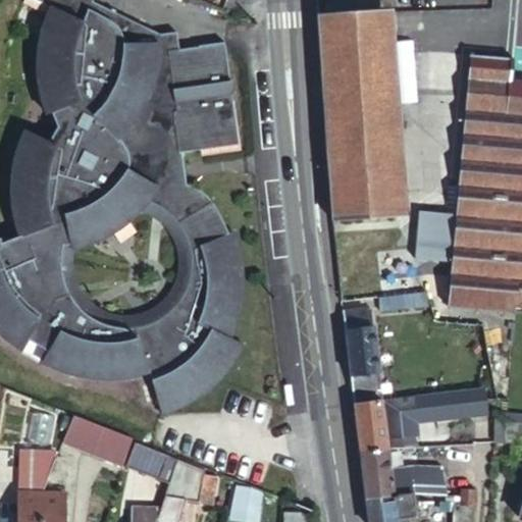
[(50,343),(45,352),(74,365),(95,369),(144,367),(155,363),(169,408),(191,399),(215,382),(244,352),(248,345),(236,332),(239,328),(249,296),(250,262),(242,226),(237,228),(236,223),(215,188),(200,176),(197,175),(192,175),(246,163),(186,143),(245,134),(238,84),(243,83),(242,70),(237,70),(231,31),(185,39),(181,20),(165,23),(120,0),(54,0),(46,19),(44,45),(47,88),(54,100),(47,103),(44,105),(34,119),(33,123),(27,120),(15,158),(13,175),(15,203),(22,226),(3,235),(2,228),(0,228),(0,324),(19,341),(30,328),(50,343)]
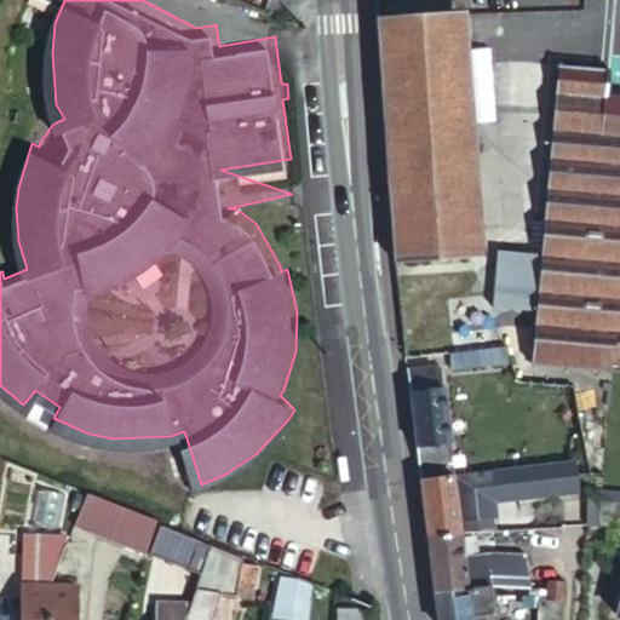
[(389,0),(391,13),(438,9),(437,0),(389,0)]
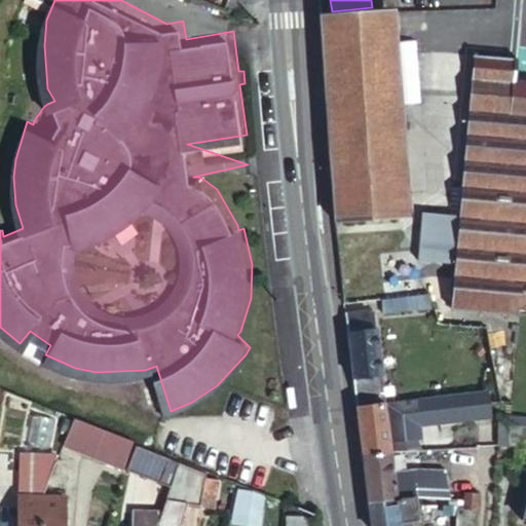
[(389,205),(374,9),(323,14),(330,190),(332,210),(389,205)]
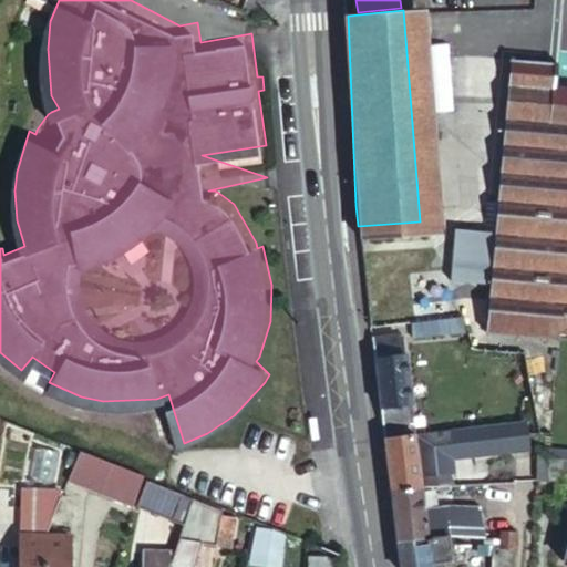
[(507,48),(504,114),(549,117),(549,112),(553,74),(555,51),(507,48)]
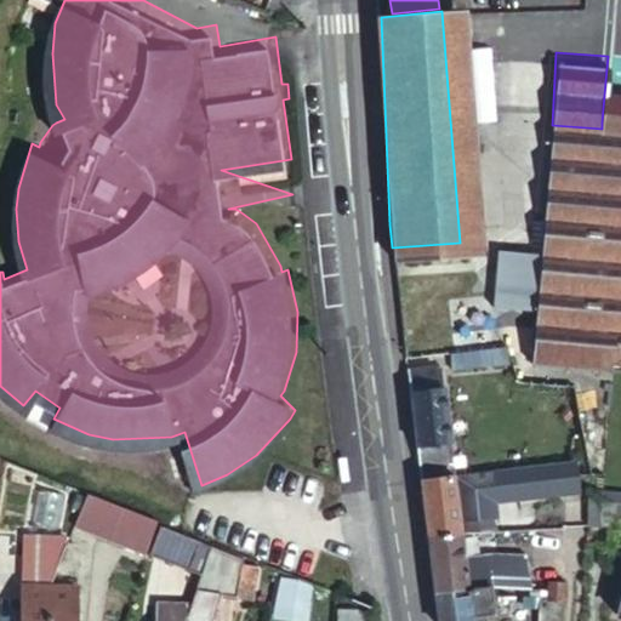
[(620,83),(605,81),(602,123),(620,123),(620,83)]
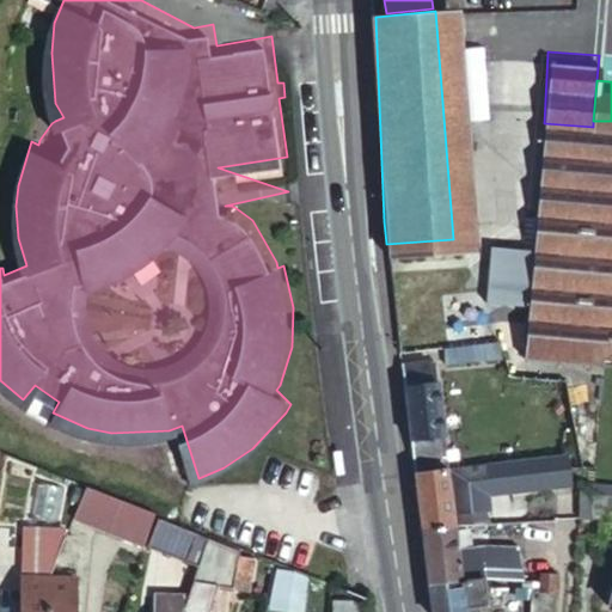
[(611,121),(593,121),(593,127),(544,123),(533,338),(586,343),(591,344),(611,343),(611,121)]
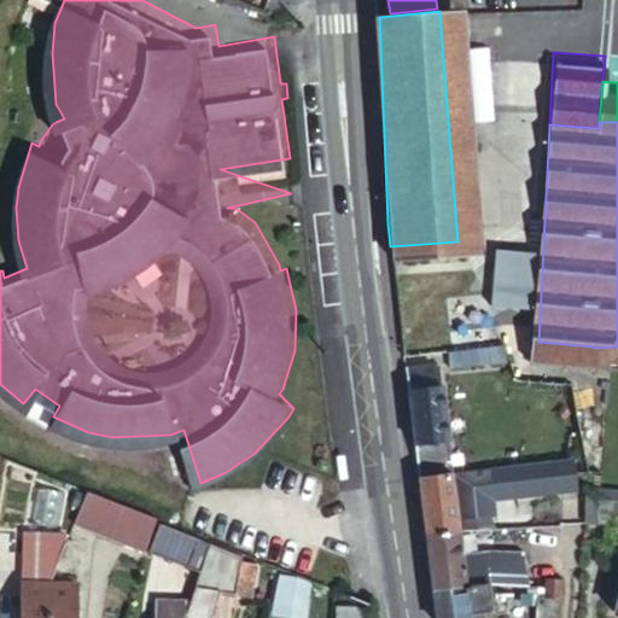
[(409,301),(418,347),(488,333),(479,287),(409,301)]
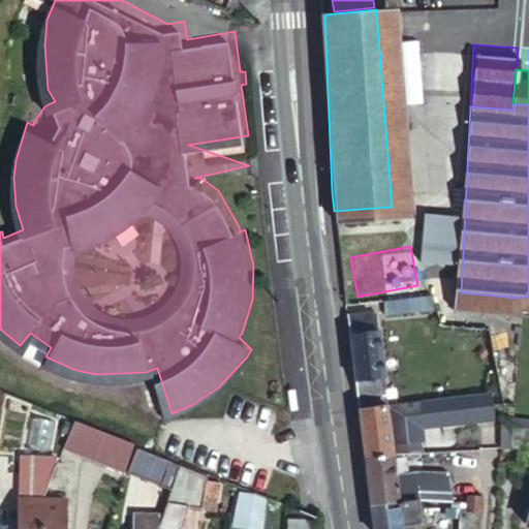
[(350,348),(386,343),(384,320),(375,322),(374,303),(344,306),(350,348)]
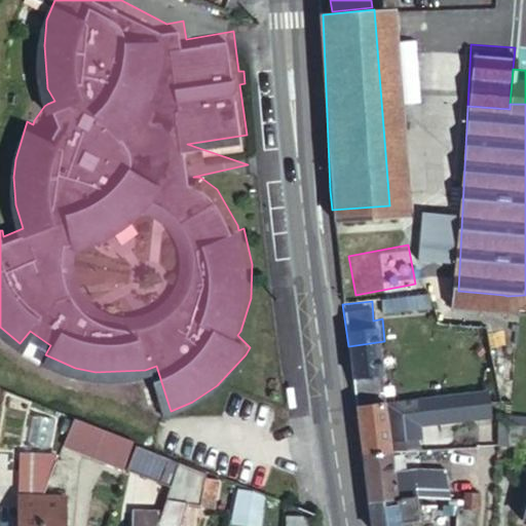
[(348,346),(354,387),(378,385),(376,361),(386,360),(384,341),(348,346)]
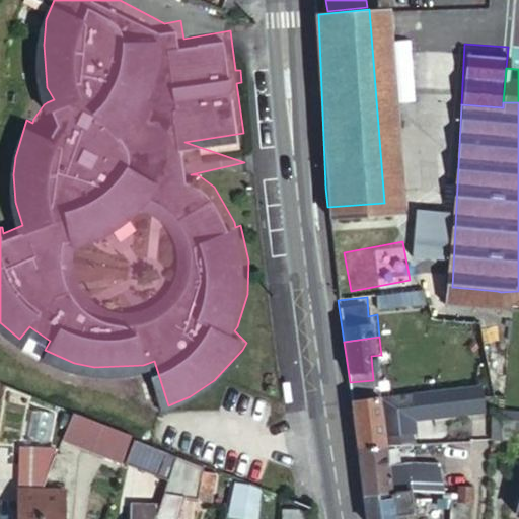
[(355,441),(383,438),(382,429),(401,427),(401,412),(475,408),(474,383),(350,391),(355,441)]
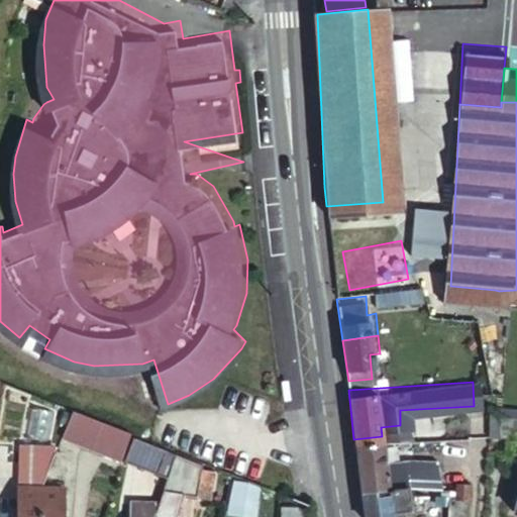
[(483,437),(484,441),(503,442),(506,430),(516,432),(516,401),(489,399),(483,437)]
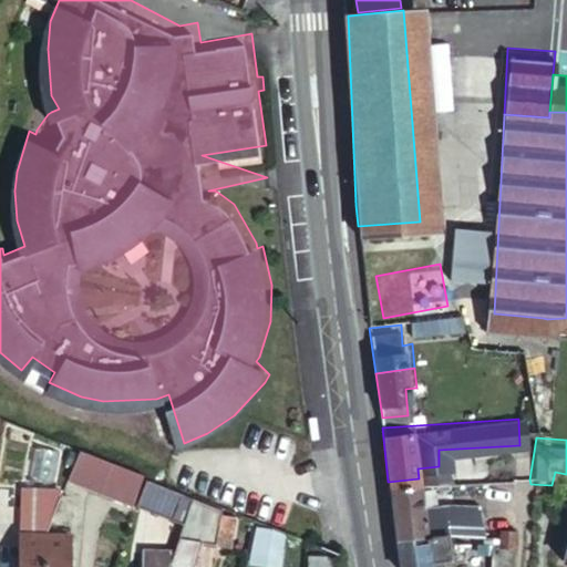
[(388,482),(393,529),(444,525),(449,526),(472,527),(481,529),(478,500),(444,498),(422,502),(419,478),(388,482)]
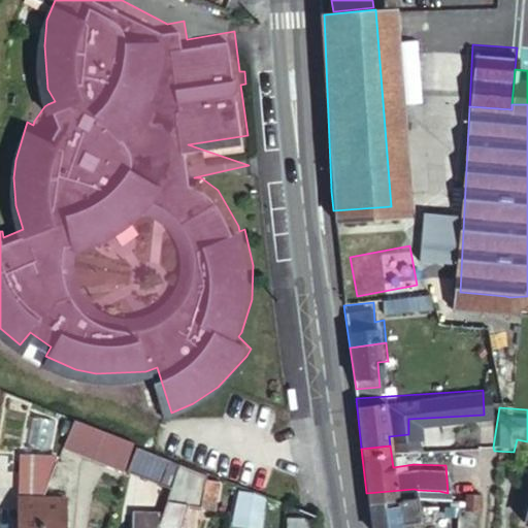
[(23,456),(57,458),(56,449),(24,447),(23,456)]
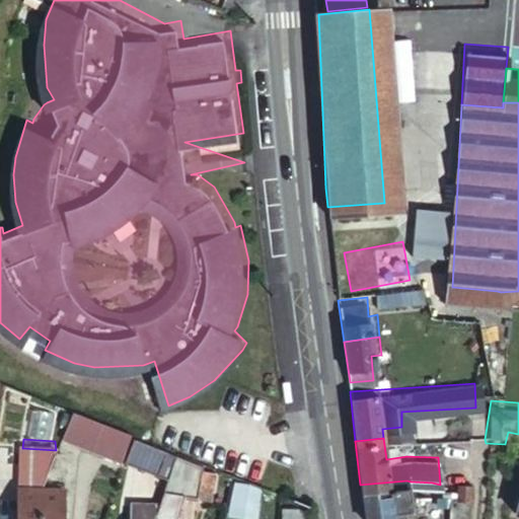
[(169,480),(177,457),(135,440),(126,463),(169,480)]
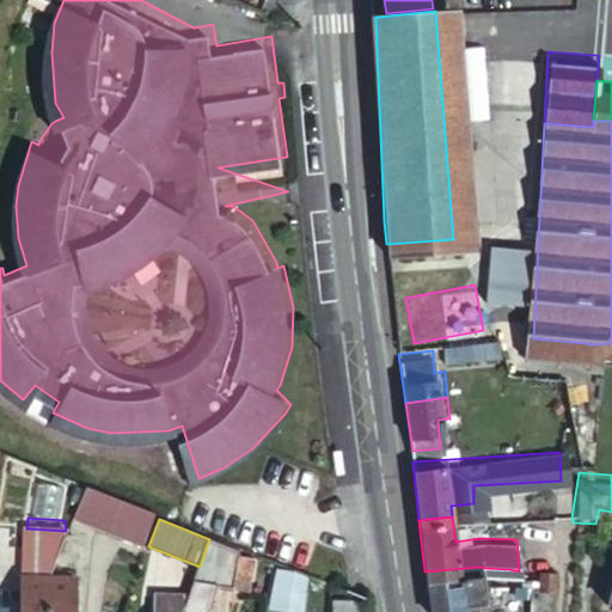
[(93,526),(77,520),(60,561),(78,567),(93,526)]
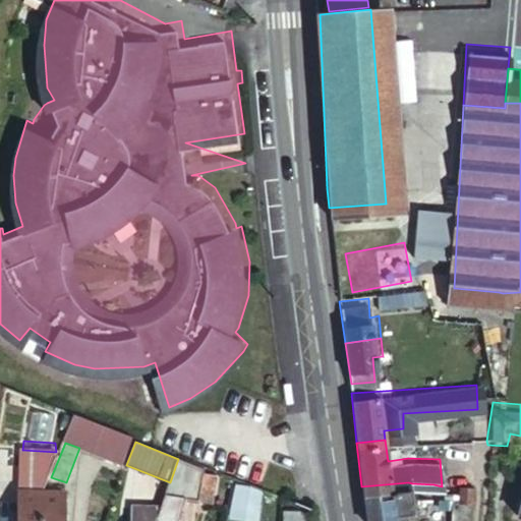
[(41,520),(43,486),(56,452),(22,450),(19,520),(41,520)]
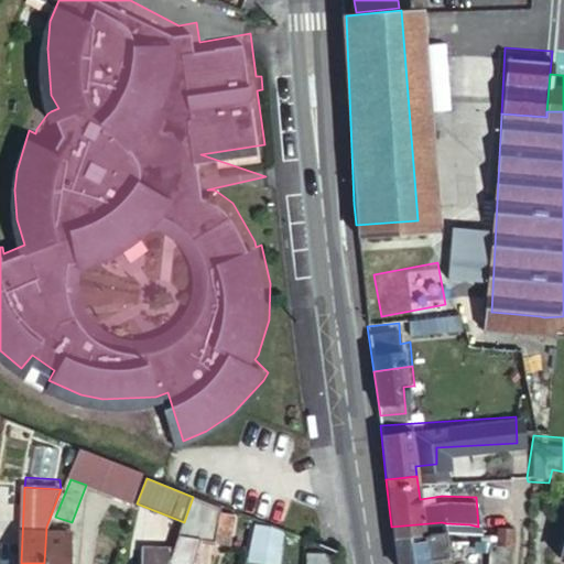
[(169,563),(188,563),(191,537),(219,539),(220,535),(223,513),(223,509),(193,497),(184,522),(169,563)]
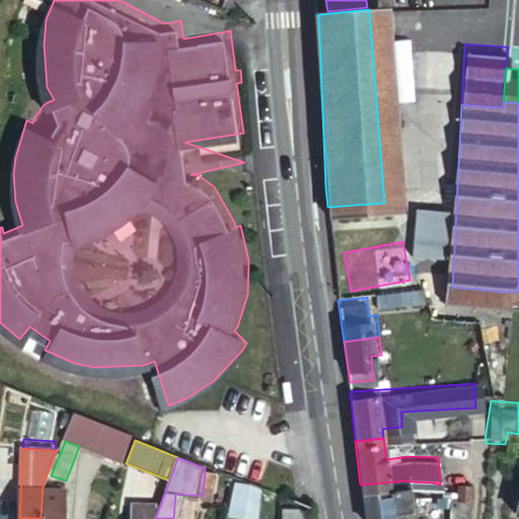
[(205,472),(203,493),(215,495),(217,474),(205,472)]
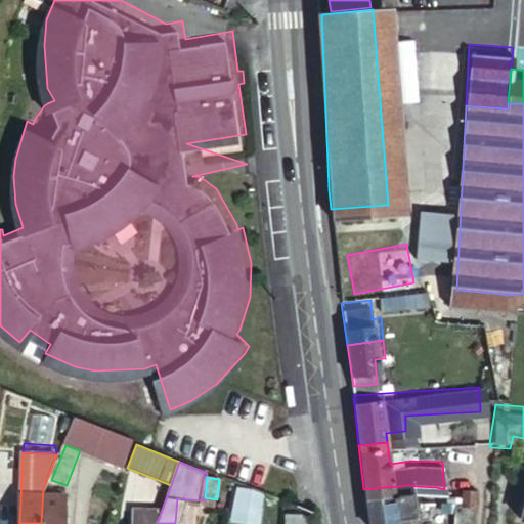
[(461,490),(474,492),(476,487),(463,484),(461,490)]
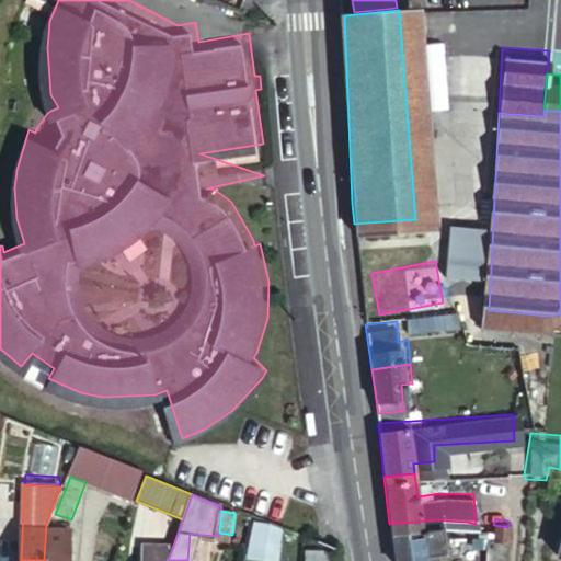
[(266,560),(276,560),(285,527),(253,519),(244,557),(266,560)]
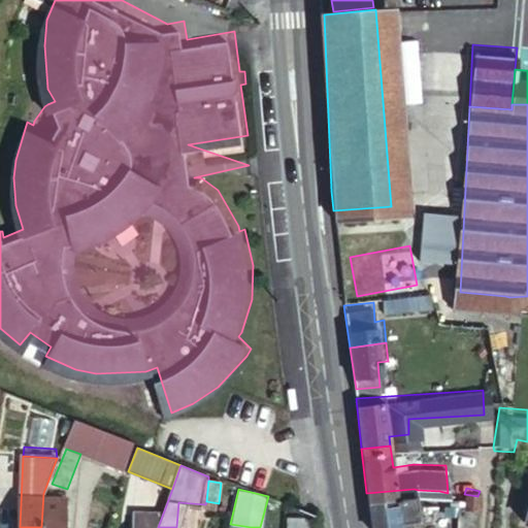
[(371,527),(375,527),(410,527),(416,527),(415,516),(406,515),(406,503),(415,501),(414,489),(366,493),(371,527)]
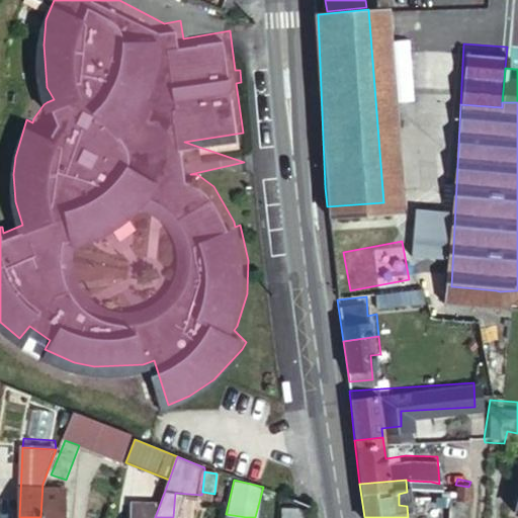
[(42,484),(40,517),(64,517),(66,485),(42,484)]
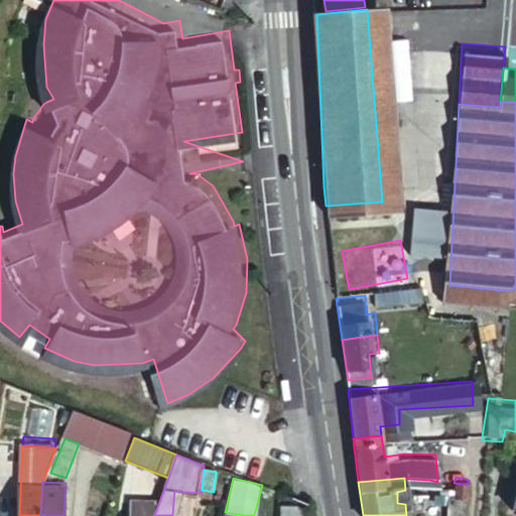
[(443,515),(460,515),(467,485),(454,483),(452,493),(445,493),(441,515),(443,515)]
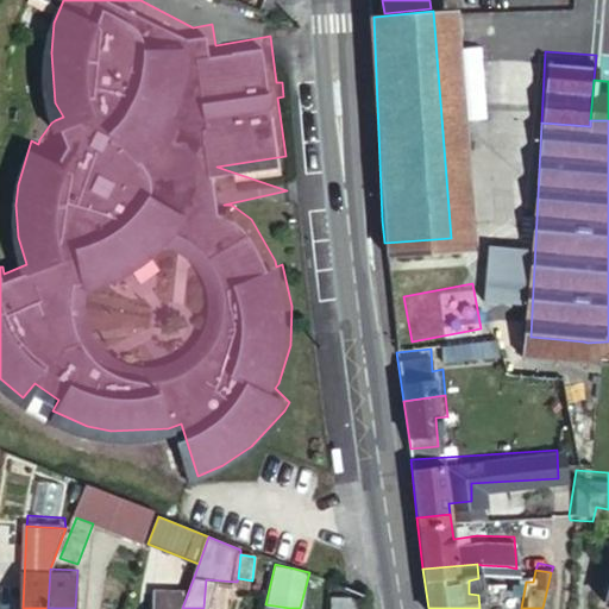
[(151,608),(182,608),(183,589),(152,588),(151,608)]
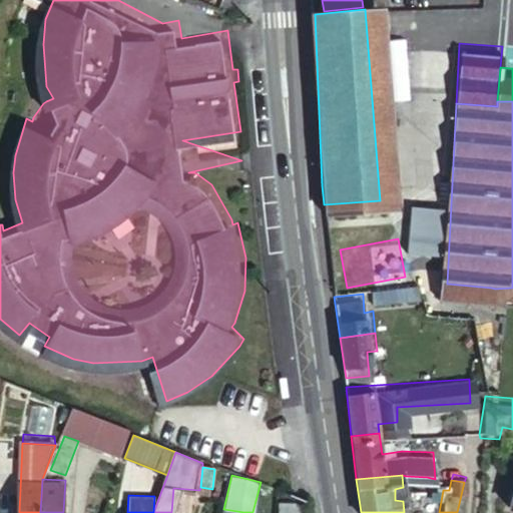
[(301,512),(302,504),(278,503),(277,512),(301,512)]
